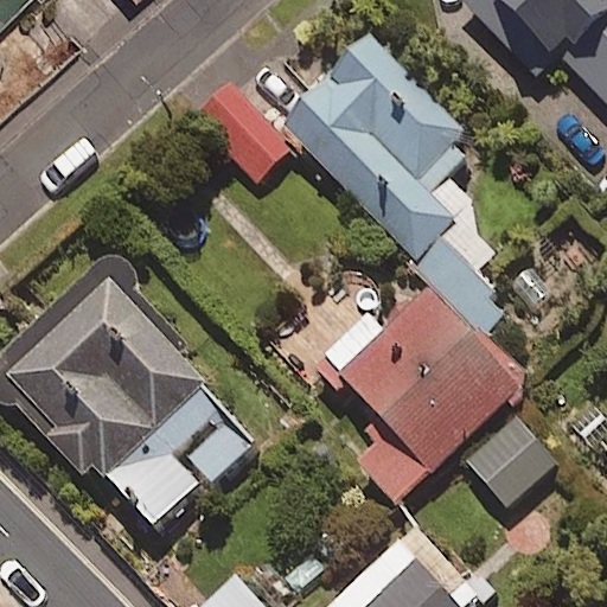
[(33,0),(0,0),(0,36),(36,1),(33,0)]
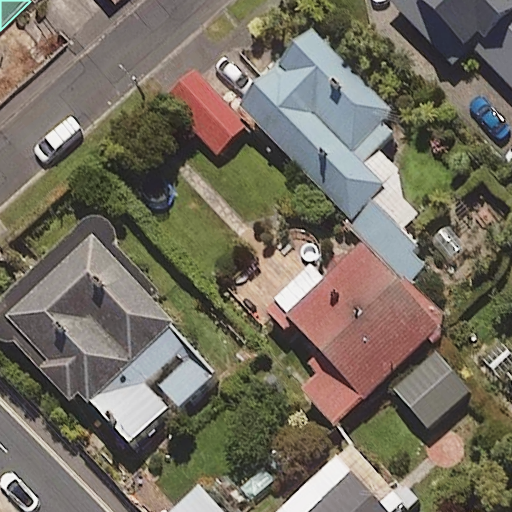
[(511,0),(396,0),(461,72),(483,52),(511,83),(511,0)]
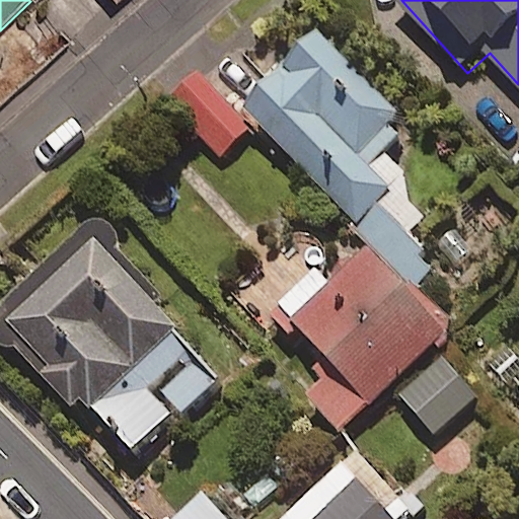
[(393,112),(316,27),(240,96),(356,224),(391,192),(353,149),(393,112)]
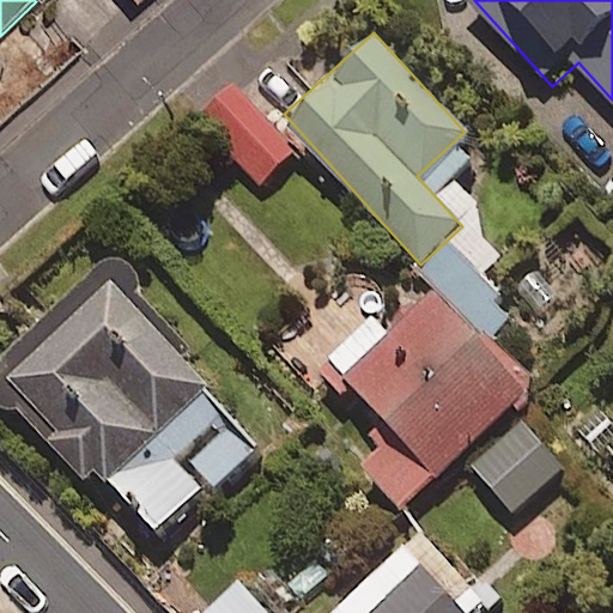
[(297,151),(234,82),(194,116),(258,187),(297,151)]
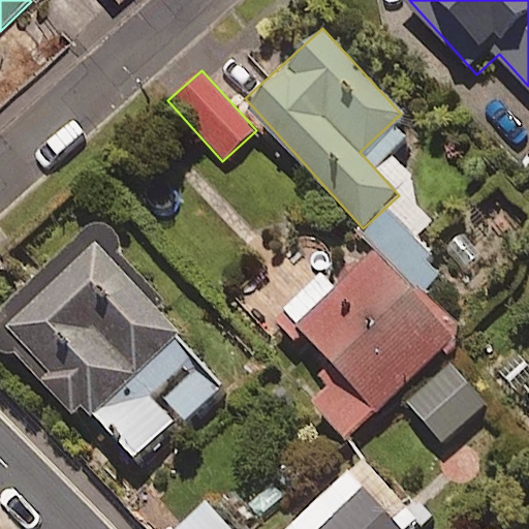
[(180,333),(96,240),(0,325),(0,330),(83,421),(180,333)]
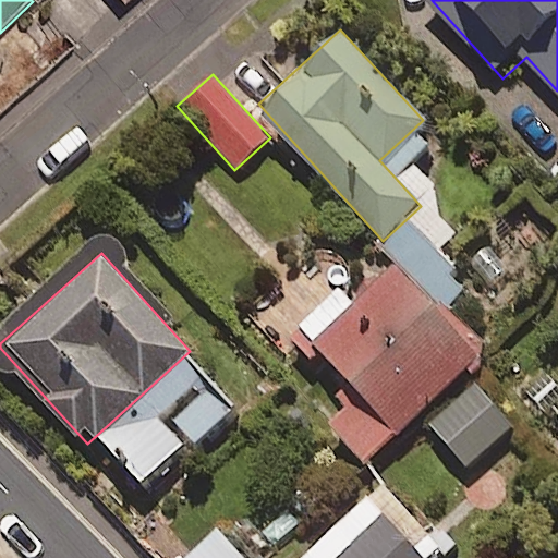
[(481,359),(393,263),(307,341),(395,437),(481,359)]
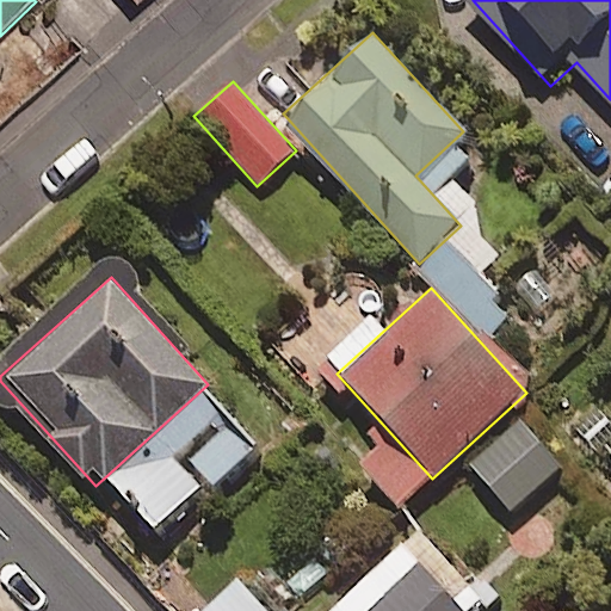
[(562,461),(522,417),(468,464),(508,508),(562,461)]
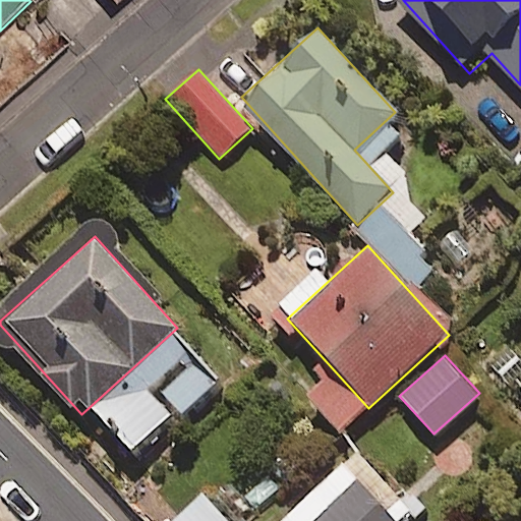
[(396,520),(343,463),(278,520),(396,520)]
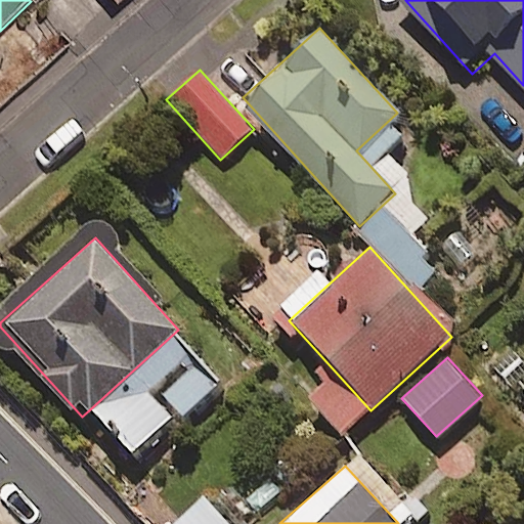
[(226,523),(203,497),(173,523),(226,523)]
